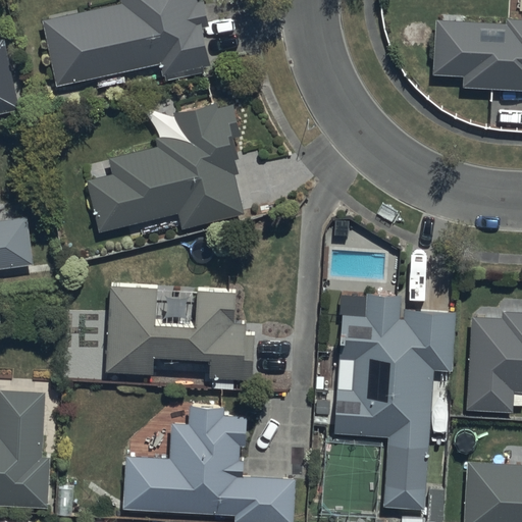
[(120,0),(121,2),(44,19),(57,85),(161,65),(163,73),(211,64),(204,29),(210,28),(205,1),(199,2),(198,0),(120,0)]
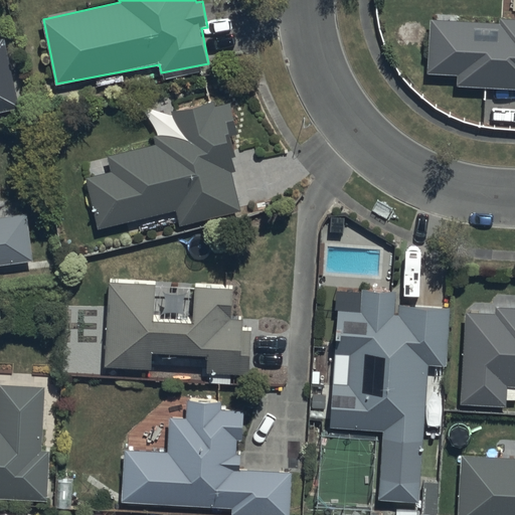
[(500,24),(431,21),(428,73),(458,74),(457,86),(514,88),(514,19),(501,19),(500,24)]
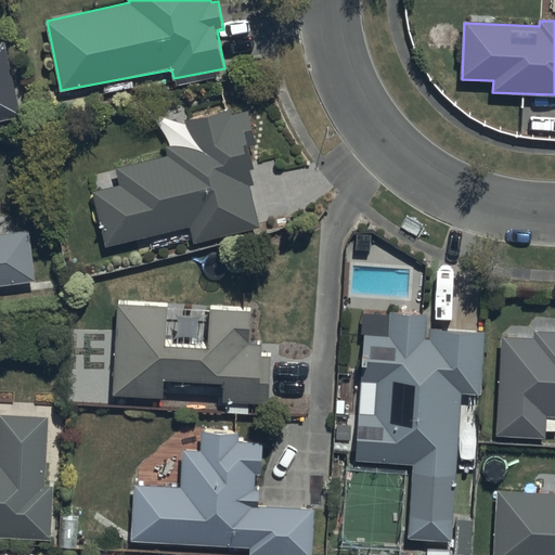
[(0,119),(21,115),(5,40),(0,41),(0,119)]
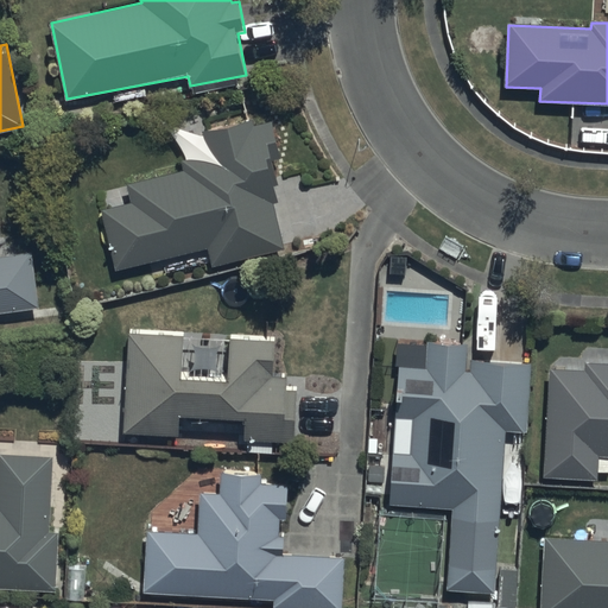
[(134,202),(102,208),(114,266),(211,247),(214,264),(285,251),(277,204),(279,203),(276,181),(278,179),(274,163),(282,162),(273,121),(255,125),(254,121),(203,131),(208,154),(184,159),(187,172),(131,183),(134,202)]
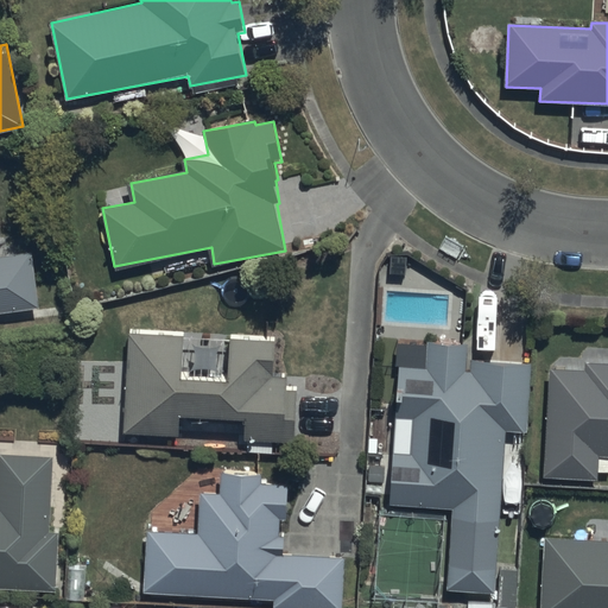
[(0,312),(40,308),(33,253),(0,257),(0,312)]
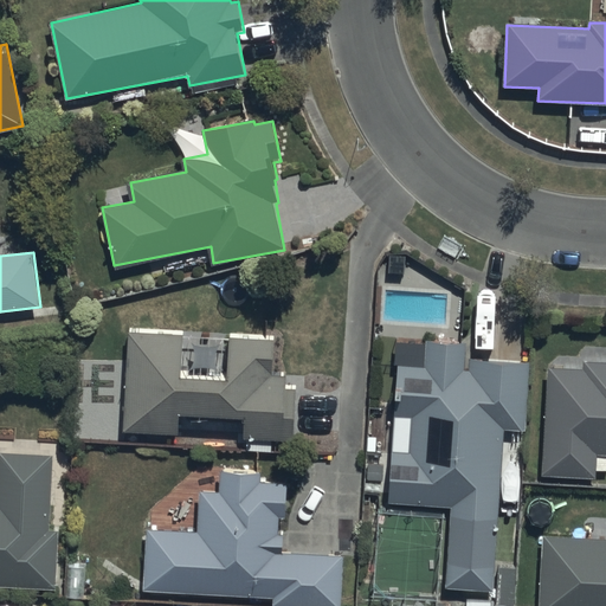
[(185,336),(128,334),(123,433),(179,436),(180,416),(245,419),(244,440),(292,443),(296,389),(289,389),(289,376),(274,376),(275,337),(231,335),(229,376),(184,374),(185,336)]
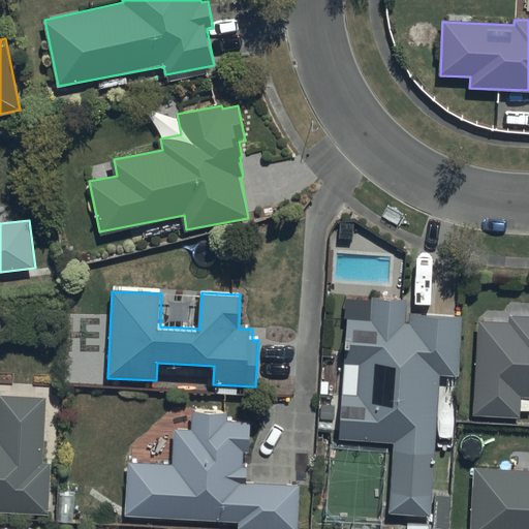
[(359,395),(342,395),(340,439),(395,441),(393,472),(436,474),(440,376),(461,377),(464,315),(406,312),(407,299),(373,298),(372,319),(347,317),(345,363),(360,364),(359,395)]
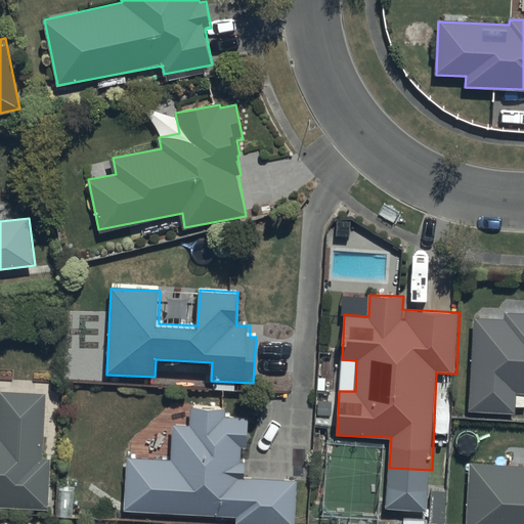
[(505,319),(474,319),(471,410),(518,412),(518,406),(523,406),(523,314),(505,315),(505,319)]
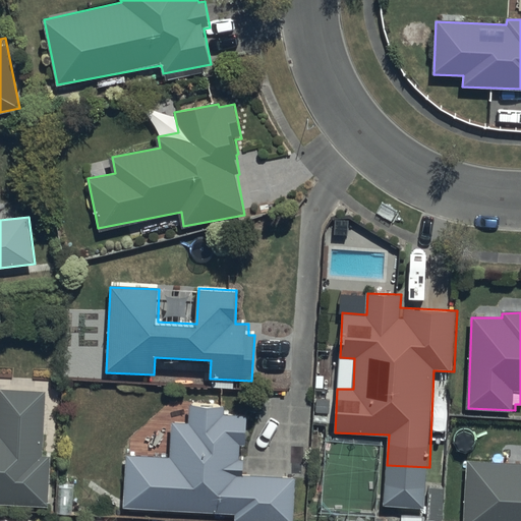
[(0,503),(49,506),(51,456),(45,456),(48,392),(0,390),(0,503)]
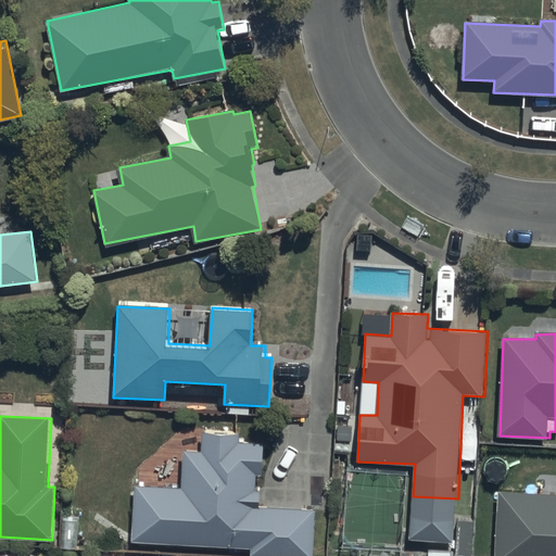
[(182,489),(136,487),(133,543),(252,548),(251,555),(313,555),(315,510),(261,507),(262,490),(256,489),(256,476),(262,476),(264,443),(240,441),(240,434),(203,432),(202,451),(184,450),(182,489)]
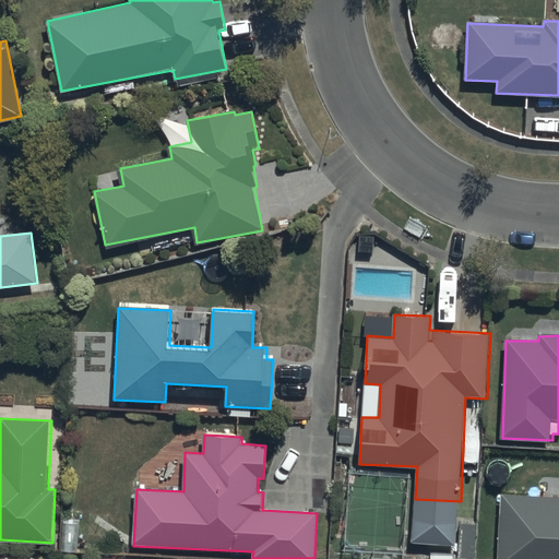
[(558,558),(558,496),(501,495),(498,558),(558,558)]
